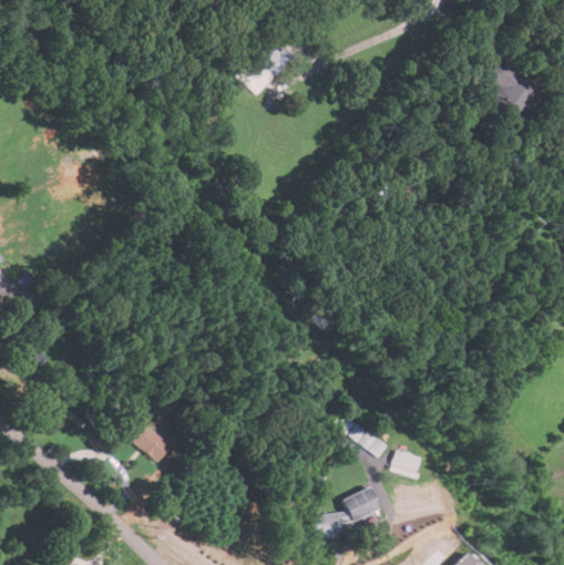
[(235,78),(257,96),(289,59),(268,39),(235,78)]
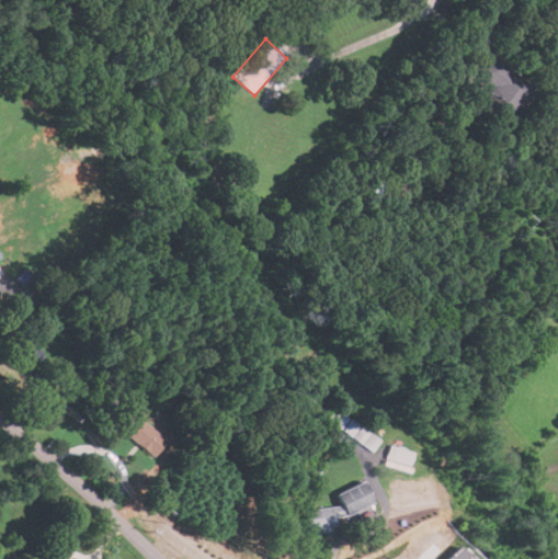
[(486,103),(513,123),(537,89),(491,58),(478,77),(496,89),(486,103)]
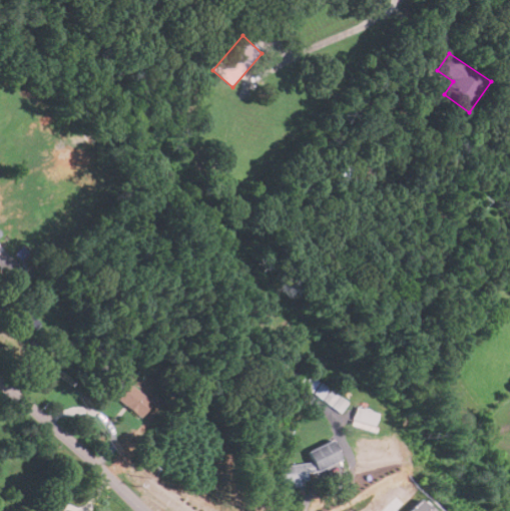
[(21,329),(27,337),(39,328),(32,320),(21,329)]
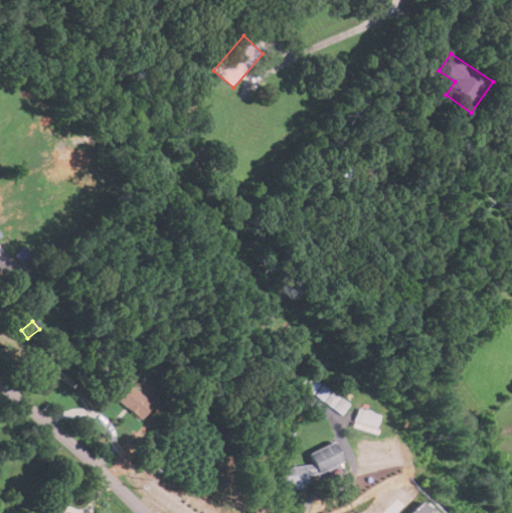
[(353,403),(313,380),(306,391),(347,414),(353,403)]
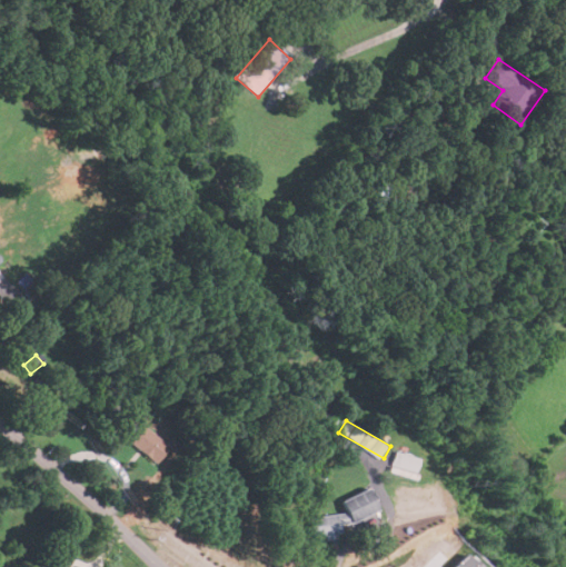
[(170,450),(146,429),(132,445),(156,466),(170,450)]
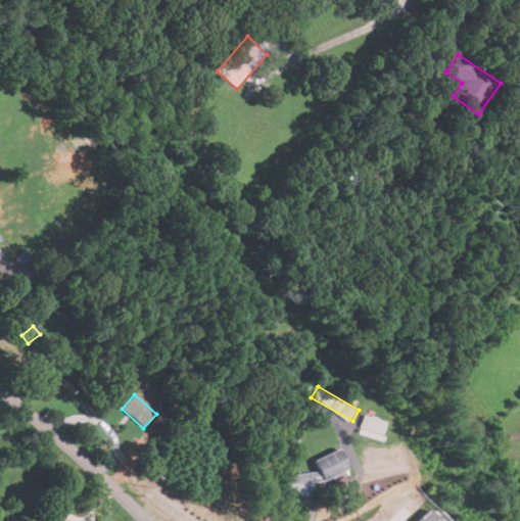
[(387,424),(366,417),(361,432),(382,439),(387,424)]
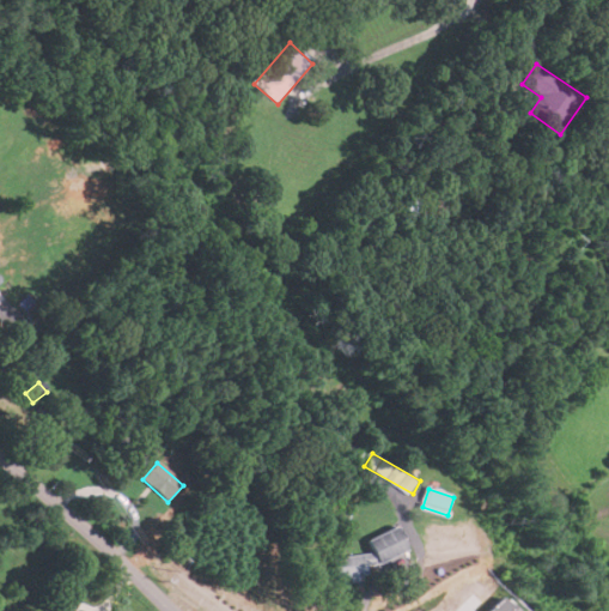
[(370,540),(373,550),(335,566),(341,581),(352,578),(355,585),(372,578),(370,569),(409,554),(400,528),(370,540)]
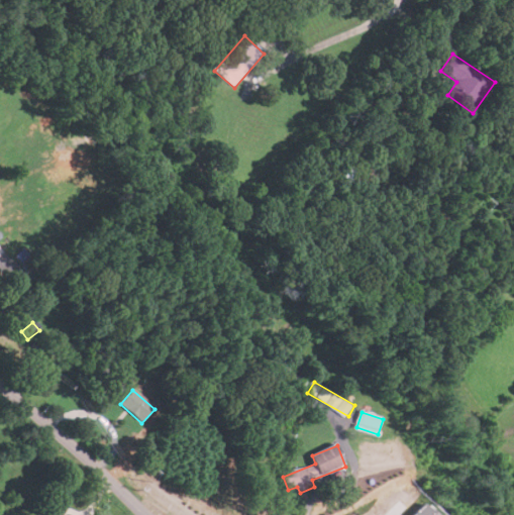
[(432,514),(423,505),(412,514),(432,514)]
